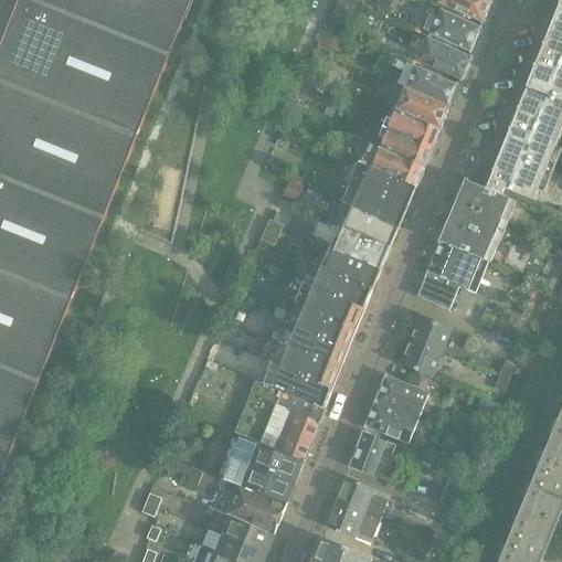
[(0,81),(135,136),(168,54),(33,0),(17,0),(0,41),(0,81)]
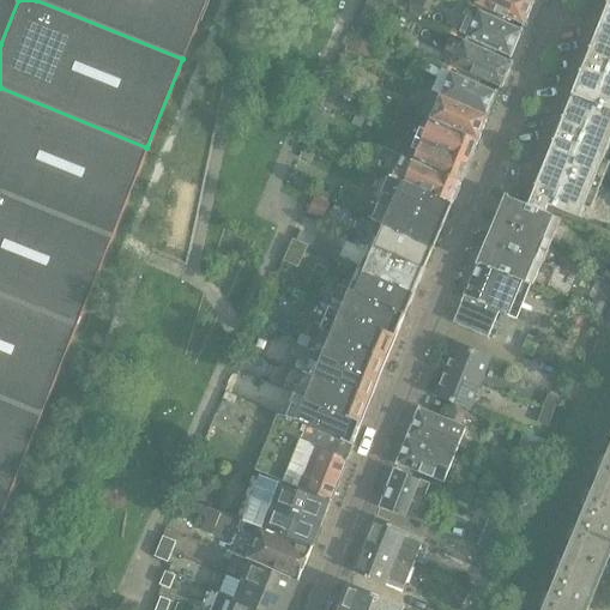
[(36,0),(182,59),(205,0),(36,0)]
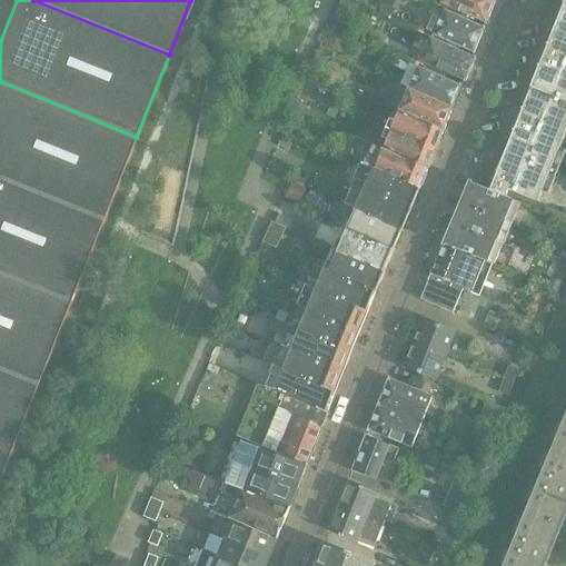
[(336,0),(331,11),(349,18),(355,5),(356,5),(358,0),(336,0)]
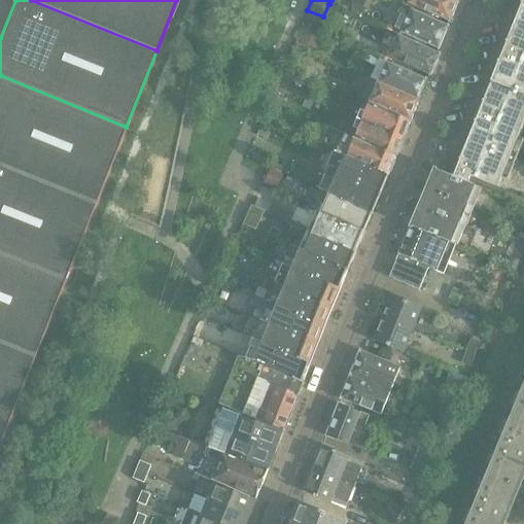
[(408,0),(407,2),(447,20),(455,0),(408,0)]
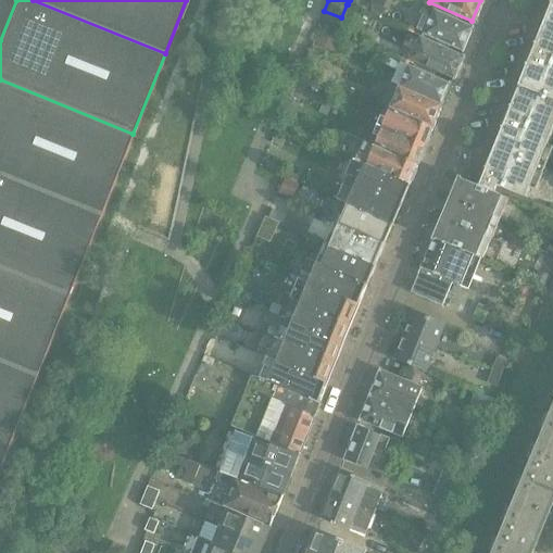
[(547,0),(547,1),(549,2),(541,23),(552,27),(552,0),(547,0)]
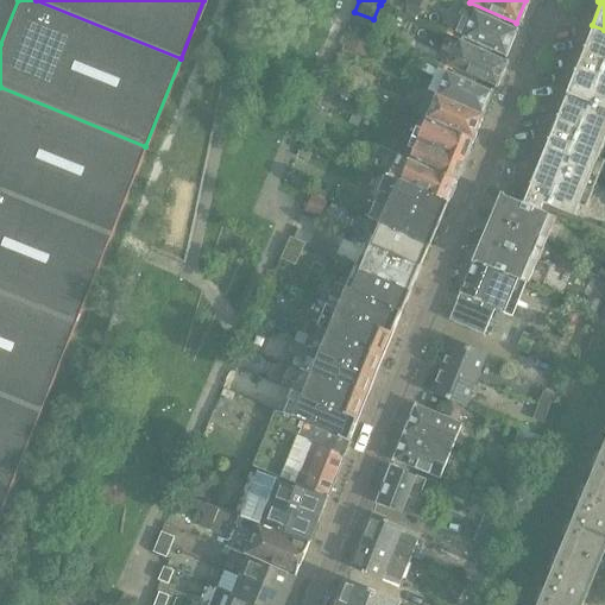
[(461,38),(504,55),(515,27),(473,11),(461,38)]
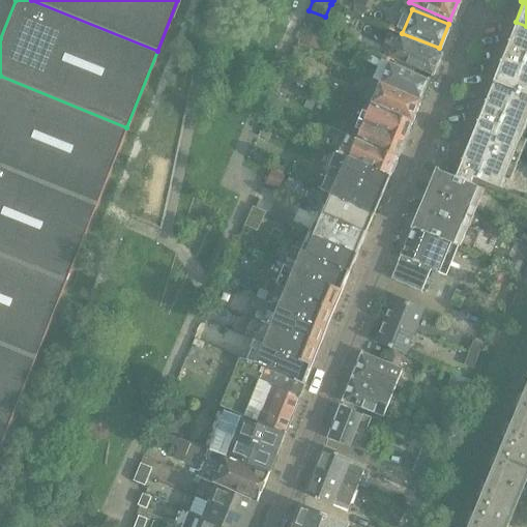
[(526,26),(516,22),(507,41),(515,44),(511,52),(502,48),(497,60),(500,61),(492,80),(526,94),(526,26)]
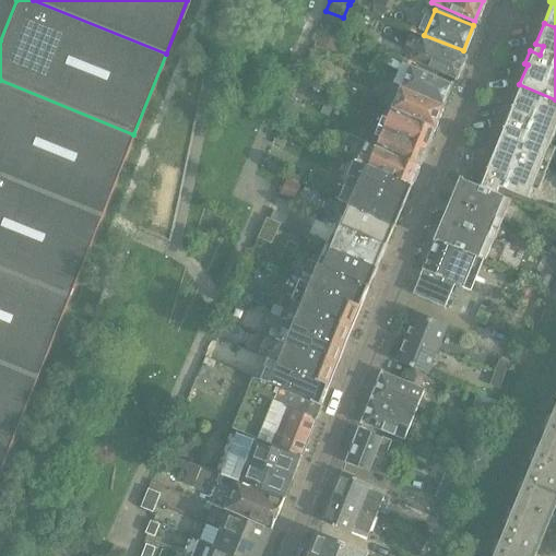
[(454,78),(464,55),(420,35),(418,37),(410,58),(454,78)]
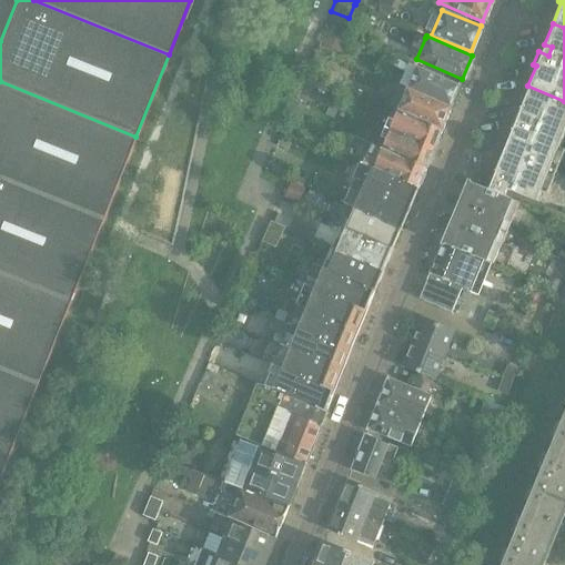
[(314,49),(311,56),(324,61),(326,56),(328,54),(314,49)]
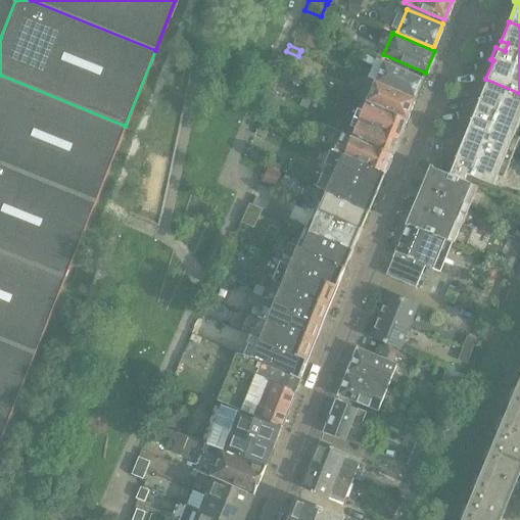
[(382,61),(374,81),(414,97),(421,77),(382,61)]
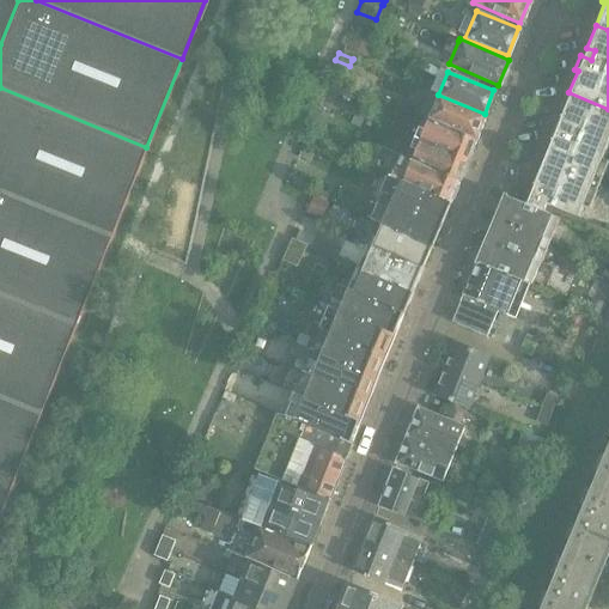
[(111,235),(146,147),(0,87),(0,190),(5,193),(111,235)]
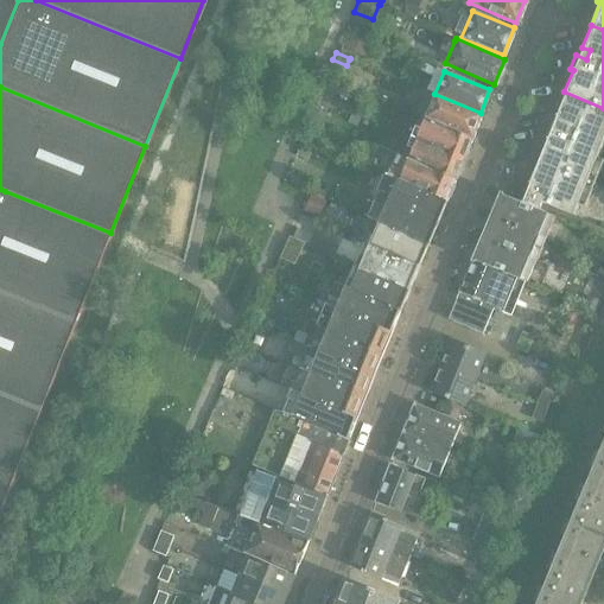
[(603,132),(603,108),(564,91),(554,115),(563,119),(559,127),(548,124),(542,137),(545,138),(536,159),(585,179),(603,132)]
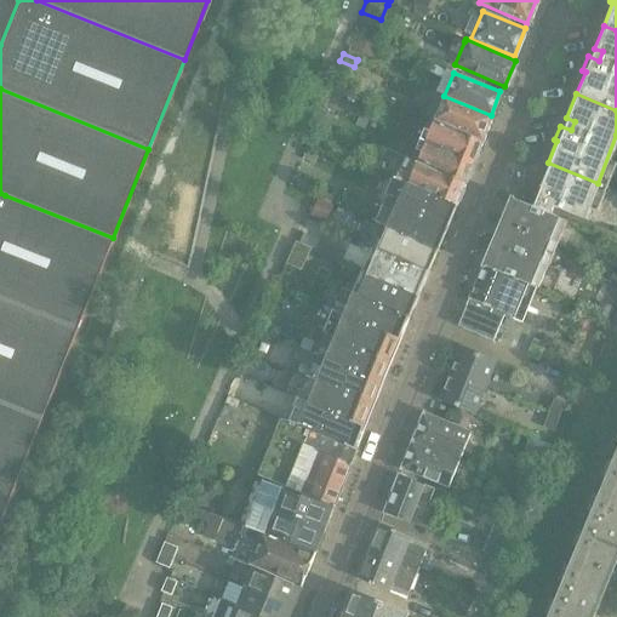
[(491,115),(444,96),(435,118),(481,137),(491,115)]
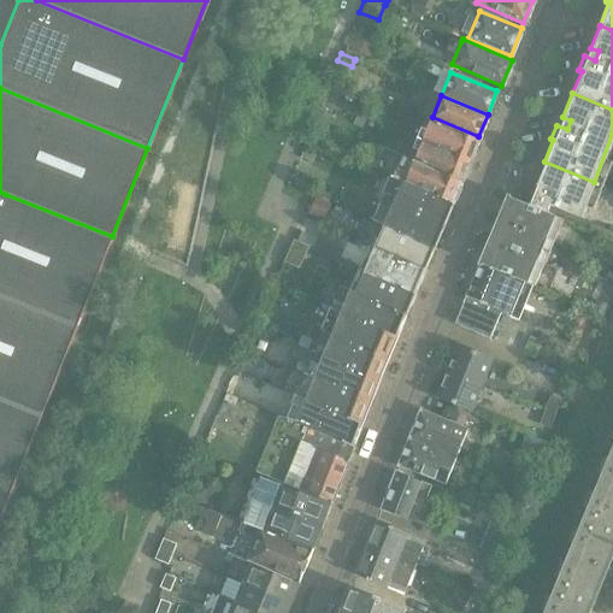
[(478,136),(432,117),(431,121),(434,121),(429,129),(420,127),(417,137),(470,159),(478,136)]
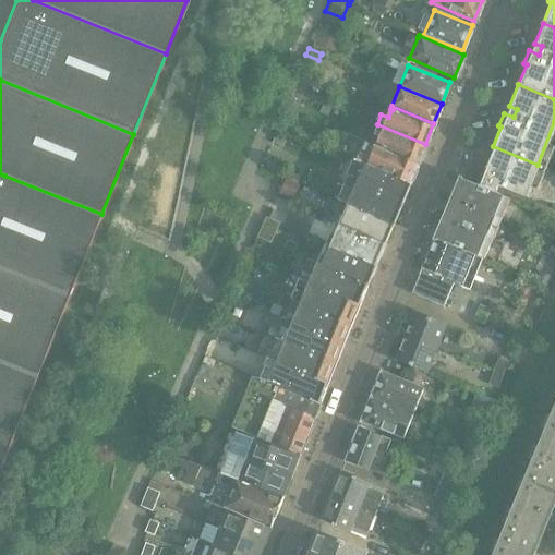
[(425,144),(377,124),(373,134),(381,137),(376,147),(417,164),(425,144)]
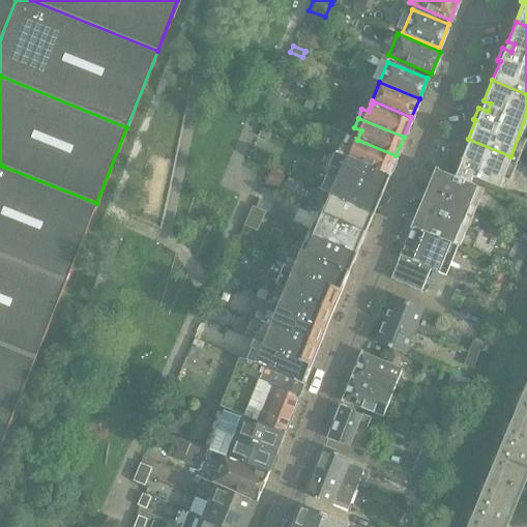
[(396,155),(357,140),(345,135),(338,153),(388,174),(396,155)]
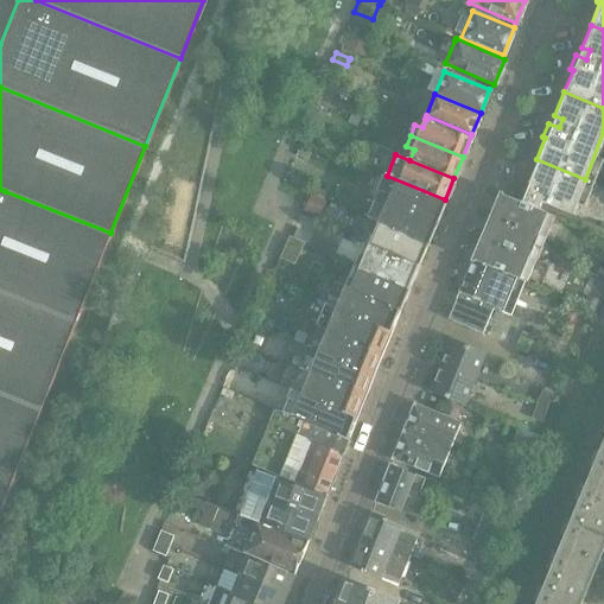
[(585,179),(536,159),(526,186),(523,185),(520,194),(517,198),(538,207),(540,201),(571,214),(585,179)]
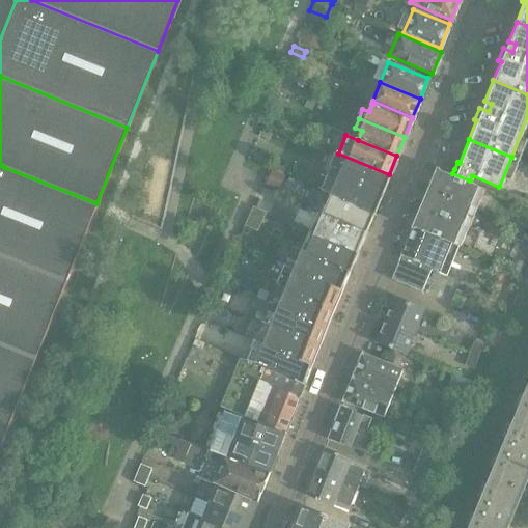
[(373,212),(389,174),(338,154),(334,153),(330,165),(327,172),(320,190),(328,194),(332,195),(373,212)]
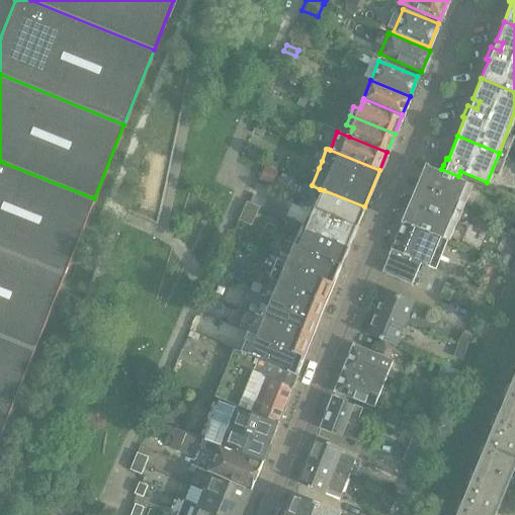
[(0,247),(64,273),(94,198),(4,163),(0,161),(0,247)]
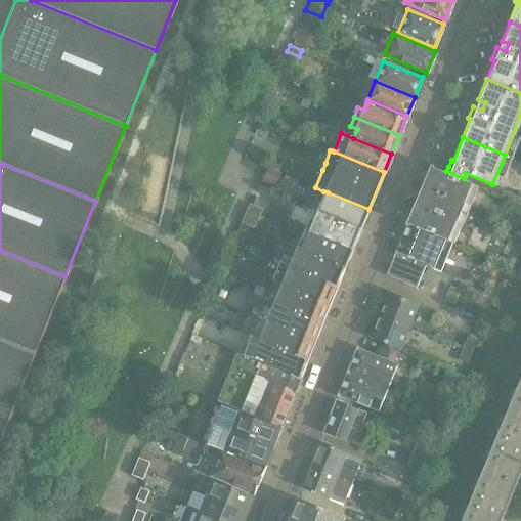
[(469,205),(477,185),(464,179),(464,178),(446,171),(446,173),(431,167),(423,185),(469,205)]
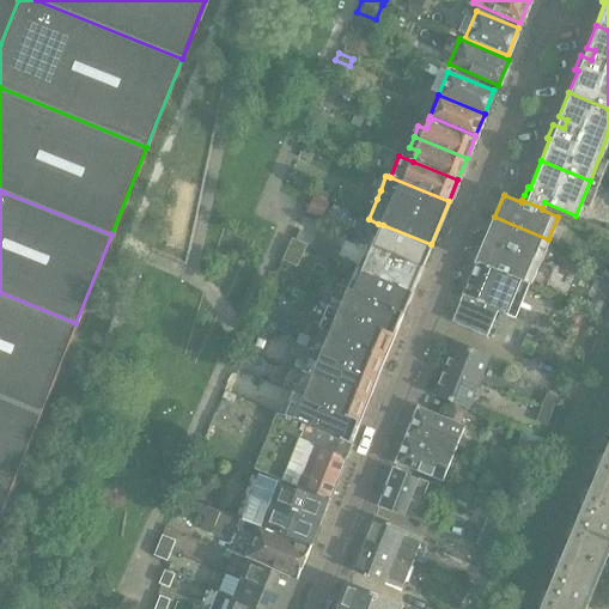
[(539,261),(548,239),(494,217),(486,238),(539,261)]
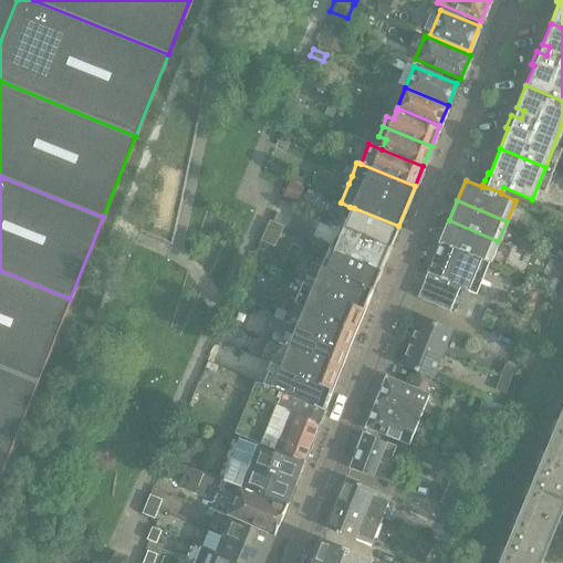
[(398,226),(354,208),(350,207),(341,228),(345,229),(388,248),(398,226)]
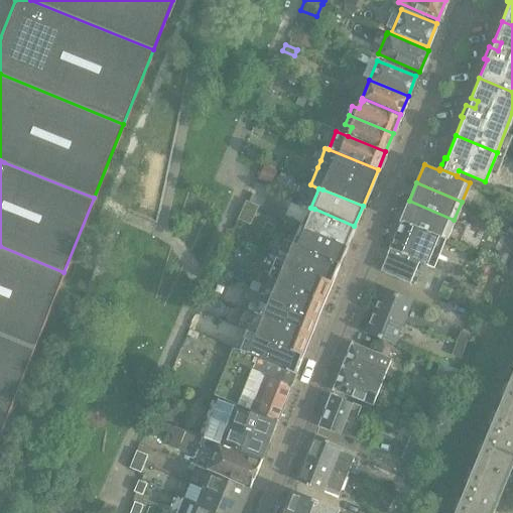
[(251,193),(247,200),(273,212),(277,205),(251,193)]
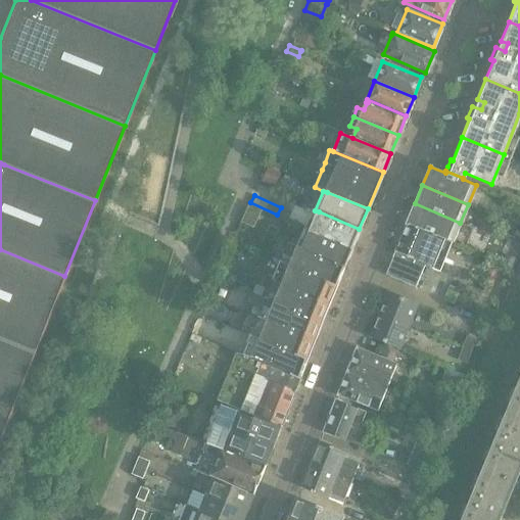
[(246,201),(238,220),(240,221),(251,226),(258,208),(260,207),(248,202),(246,201)]
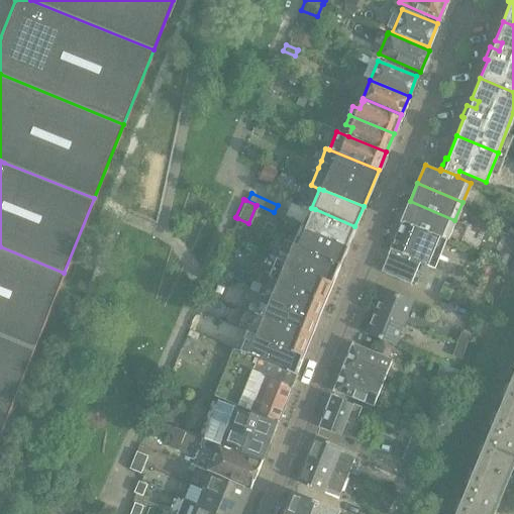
[(454,220),(410,201),(402,220),(445,238),(459,243),(467,225),(454,220)]
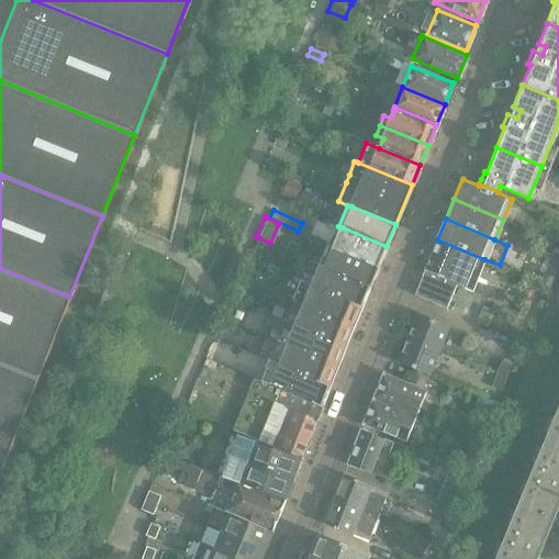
[(302,223),(298,231),(305,234),(306,235),(310,226),(309,226),(302,223)]
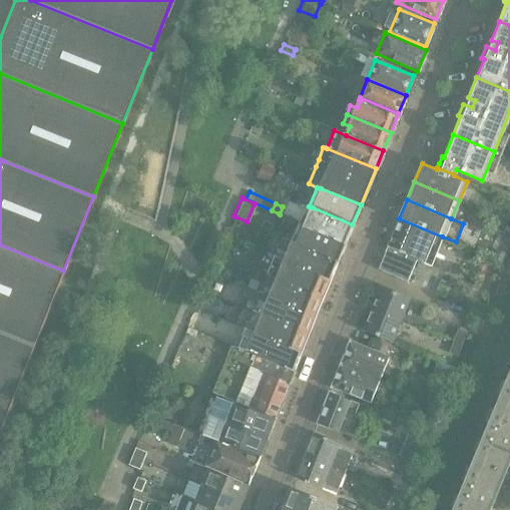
[(352,224),(313,207),(309,206),(301,224),(305,226),(345,242),(352,224)]
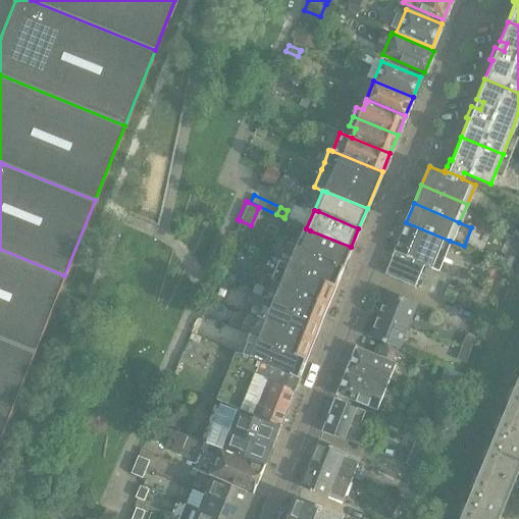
[(482,216),(478,227),(494,234),(498,222),(482,216)]
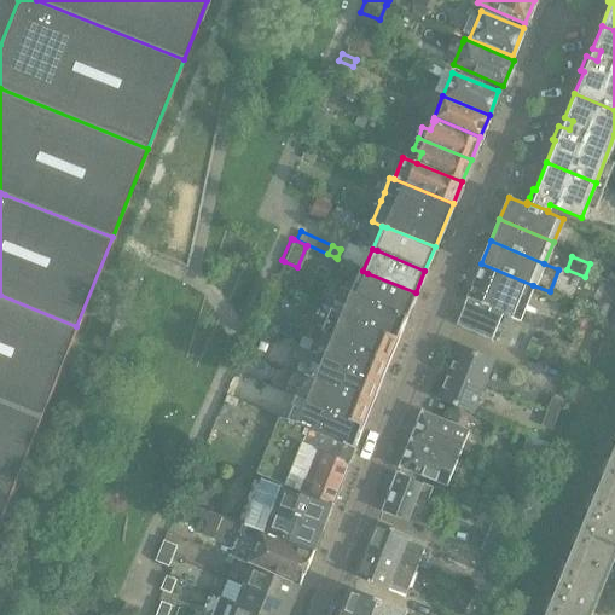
[(453,323),(454,324),(488,337),(500,311),(511,315),(524,284),(532,288),(533,285),(481,264),(479,262),(465,296),(453,323)]
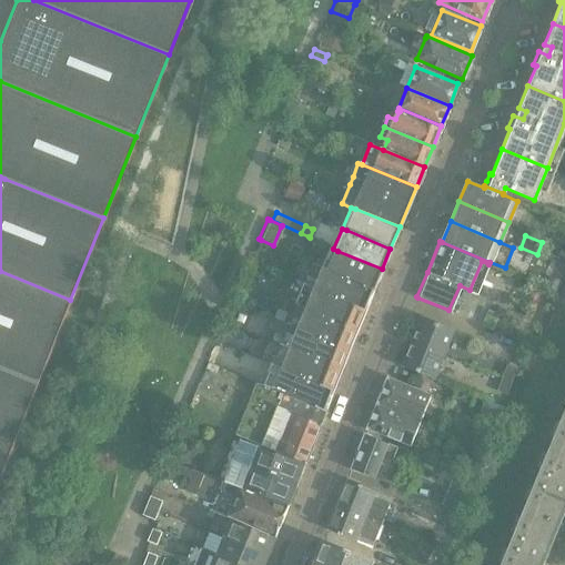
[(382,269),(338,251),(333,249),(324,270),(330,271),(373,289),(382,269)]
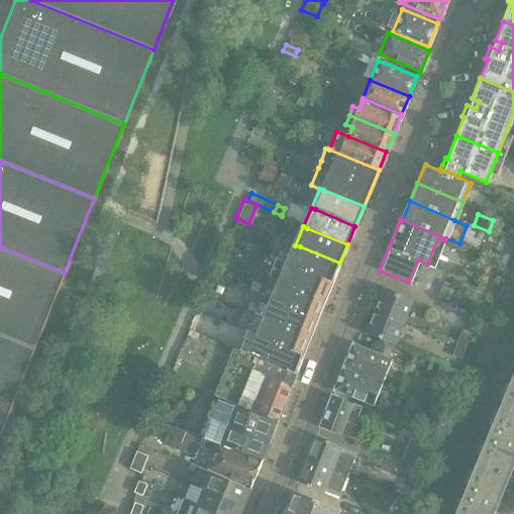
[(339,263),(300,246),(295,245),(284,240),(276,260),(331,282),(339,263)]
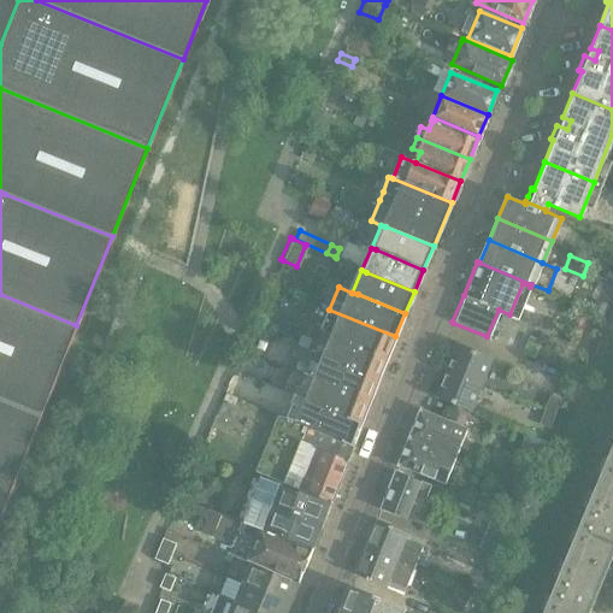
[(0,398),(41,414),(76,325),(0,294),(0,398)]
